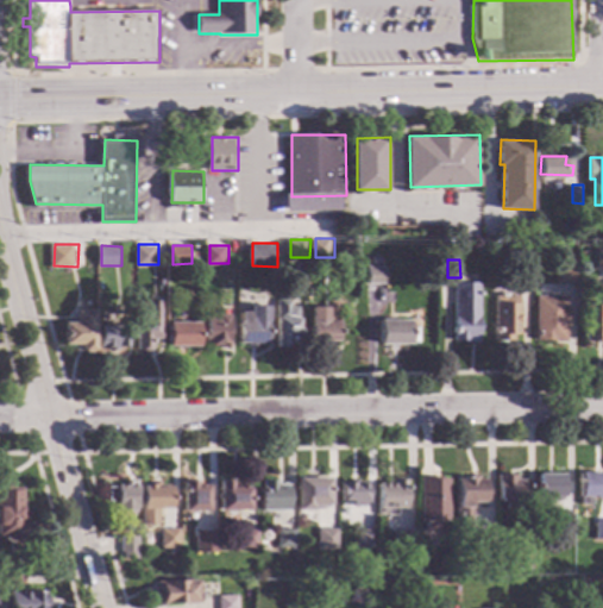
[(582,265),(580,284),(560,283),(561,264),(582,265)]
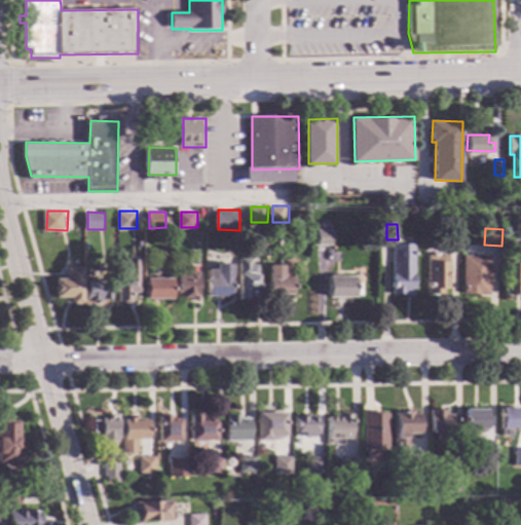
[(336,229),(336,245),(321,245),(322,229),(336,229)]
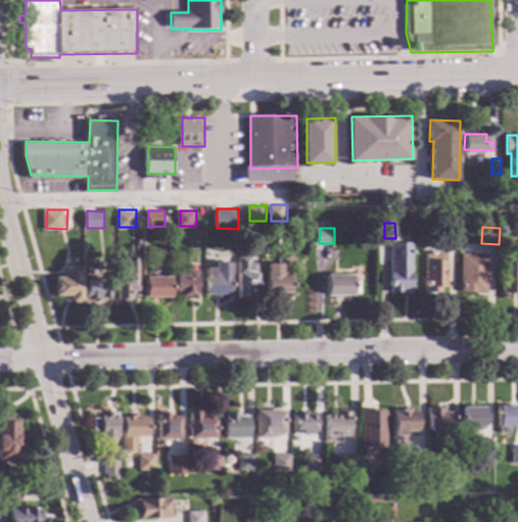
[(461,248),(452,248),(451,228),(461,228),(461,248)]
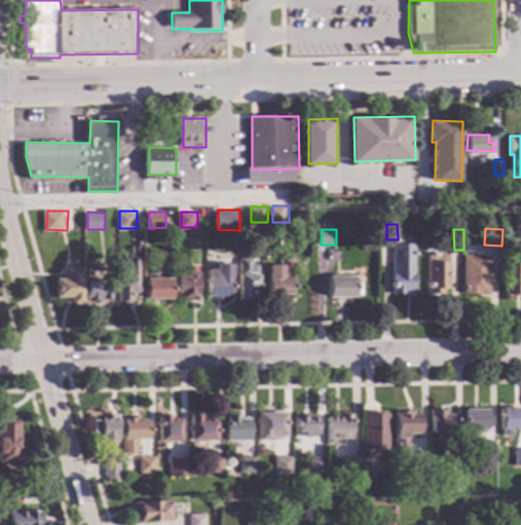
[(417,295),(396,295),(396,244),(417,242),(417,295)]
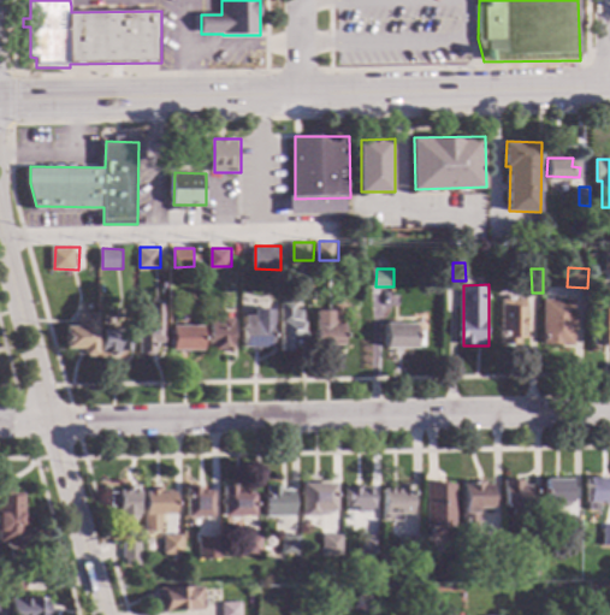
[(532,336),(523,336),(523,343),(505,343),(505,299),(533,299),(532,336)]
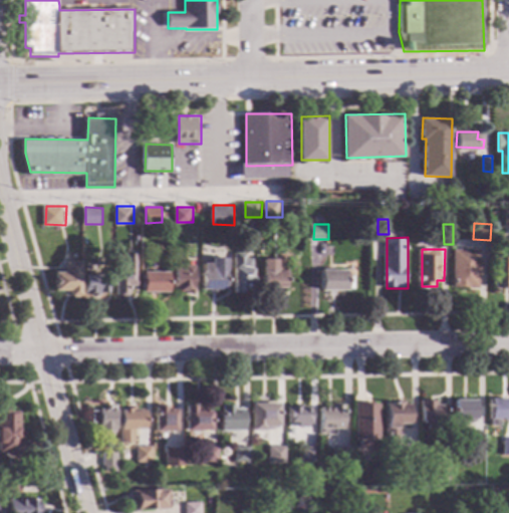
[(482,260),(485,260),(485,274),(480,274),(480,287),(455,287),(456,249),(482,249),(482,260)]
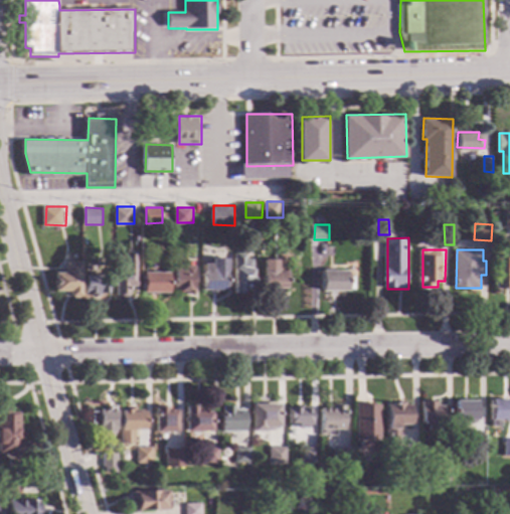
[(139,286),(130,286),(130,296),(119,296),(118,269),(126,269),(126,253),(139,253),(139,286)]
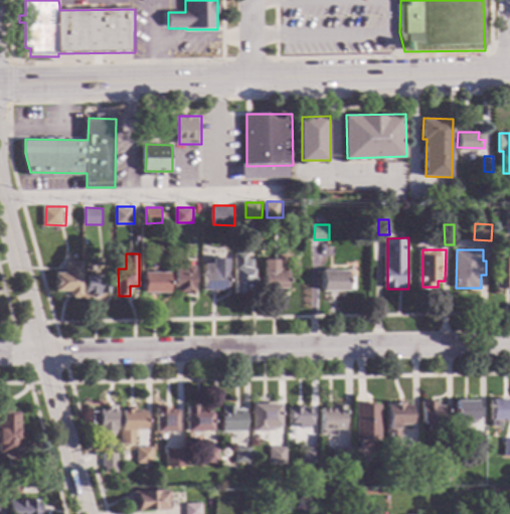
[(509,287),(497,287),(497,255),(509,255),(509,287)]
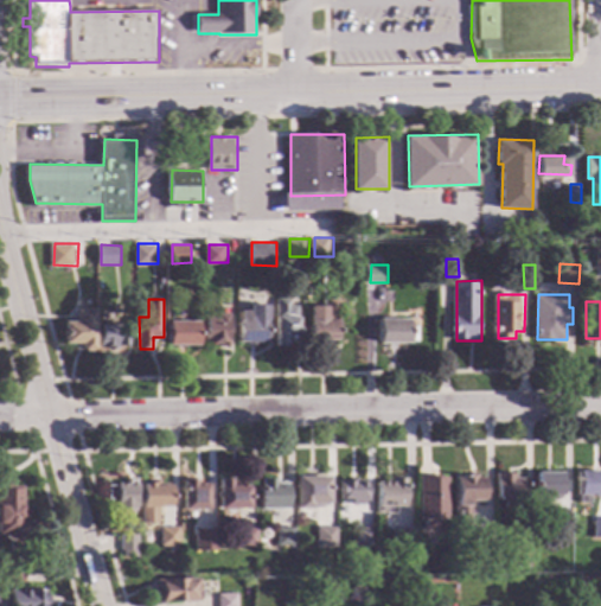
[(272,340),(242,340),(242,311),(254,311),(254,305),(272,305),(272,340)]
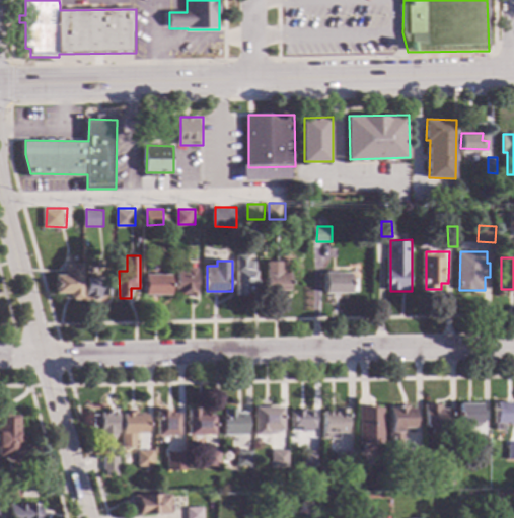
[(292,290),(269,289),(270,261),(293,262),(292,290)]
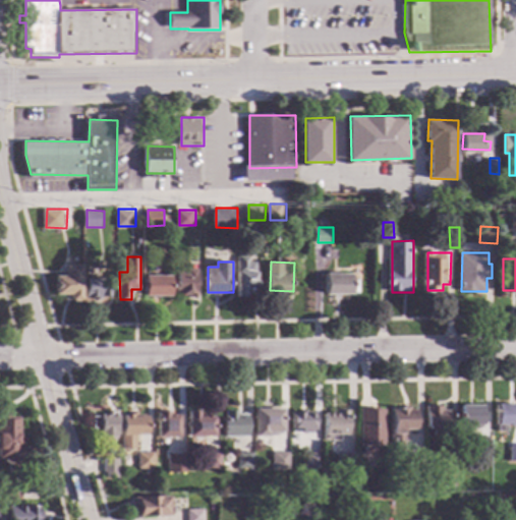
[(84,299),(72,299),(73,293),(58,292),(58,276),(68,276),(68,264),(86,264),(84,299)]
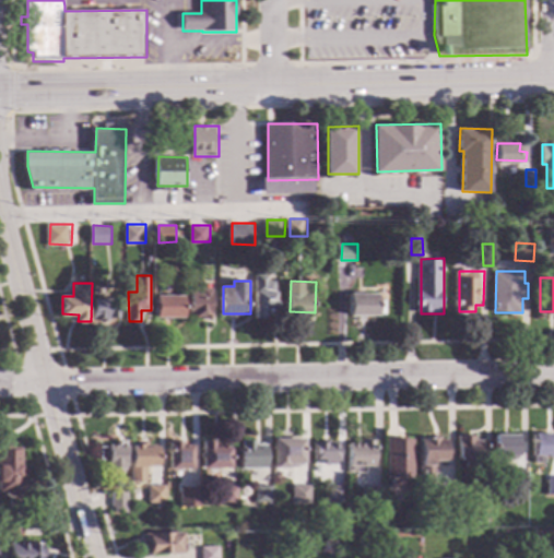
[(213,288),(212,312),(215,312),(215,319),(207,319),(207,315),(190,315),(191,291),(202,291),(202,288),(213,288)]
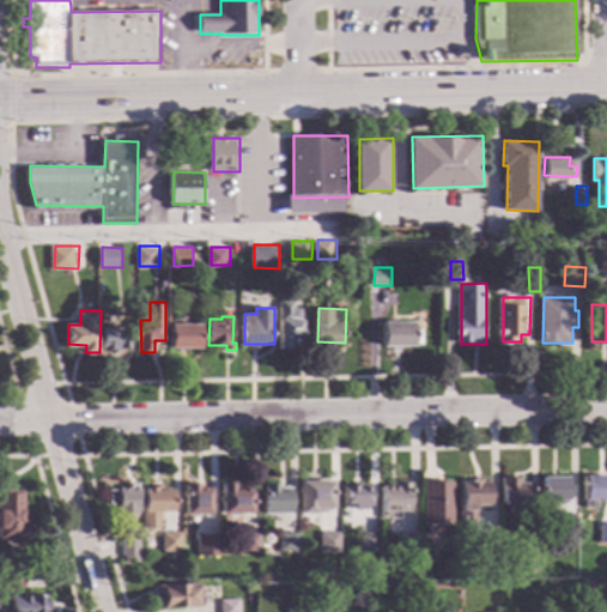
[(307,337),(303,337),(303,349),(283,349),(283,319),(307,319),(307,337)]
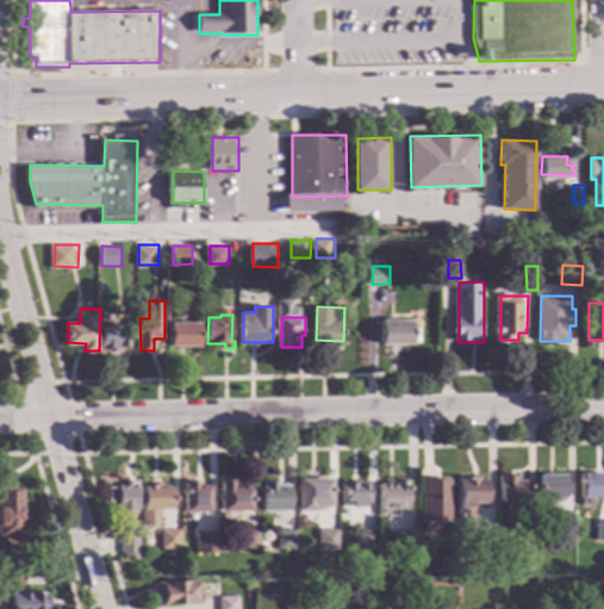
[(417,321),(416,343),(385,343),(386,319),(417,321)]
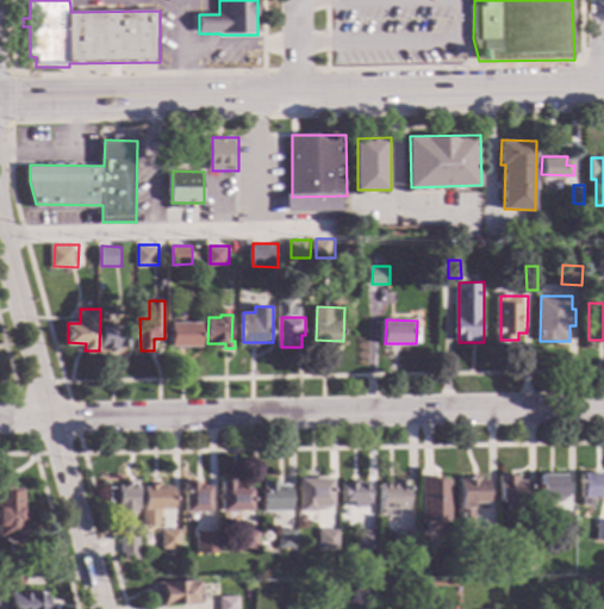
[(204,346),(172,346),(172,322),(203,322),(204,346)]
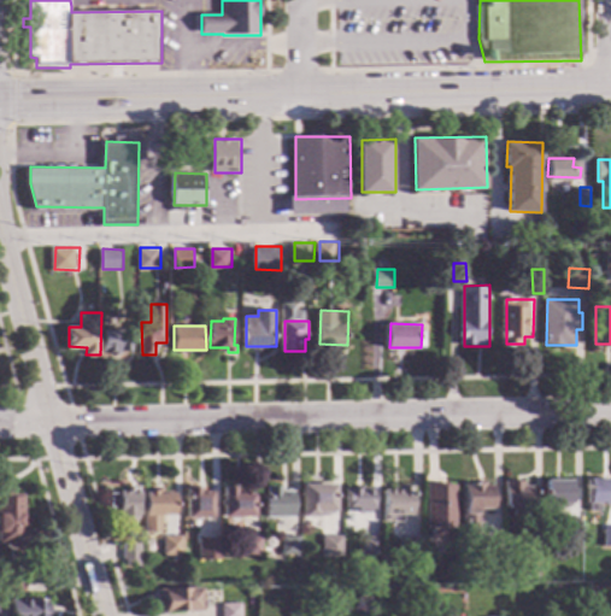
[(135,328),(134,353),(104,352),(105,327),(135,328)]
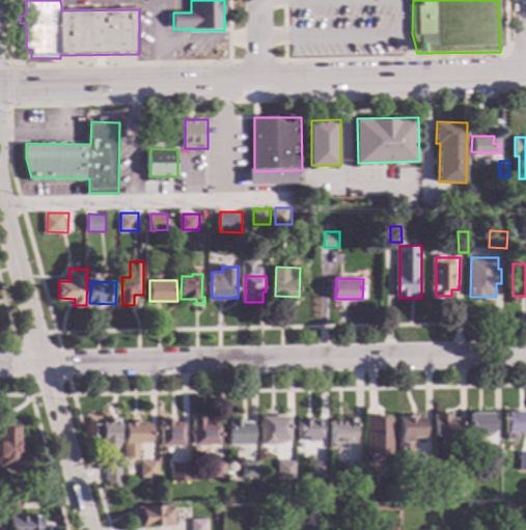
[(525,433),(520,433),(520,439),(510,439),(510,411),(525,411),(525,433)]
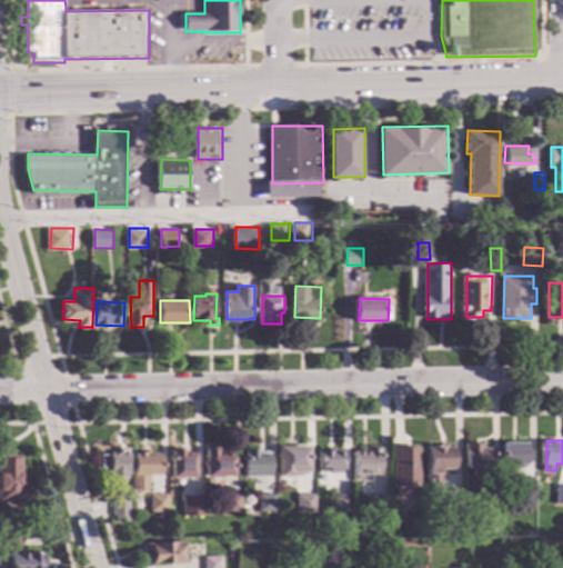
[(531,464),(515,464),(515,471),(505,471),(505,441),(531,441),(531,464)]
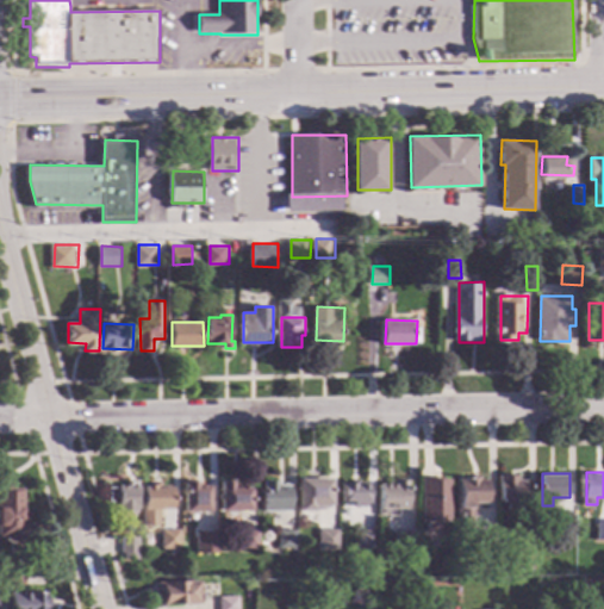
[(522,478),(534,478),(534,502),(524,502),(524,511),(512,511),(512,502),(503,502),(503,474),(522,474),(522,478)]
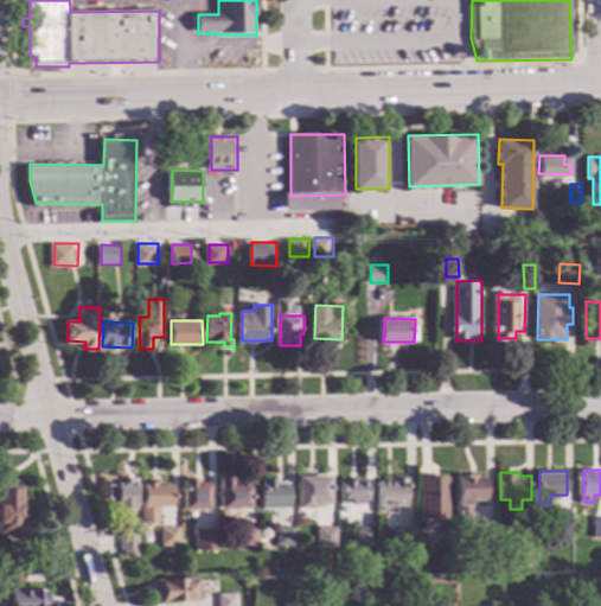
[(452,517),(441,517),(441,529),(430,529),(430,516),(424,520),(426,473),(453,474),(452,517)]
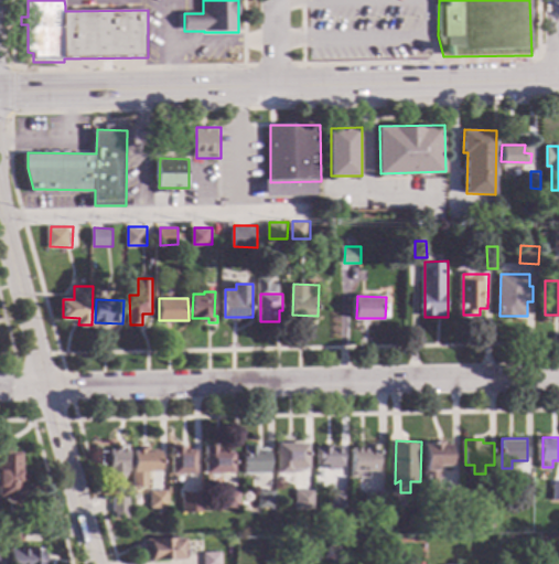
[(454,465),(441,465),(441,486),(428,486),(428,442),(455,443),(454,465)]
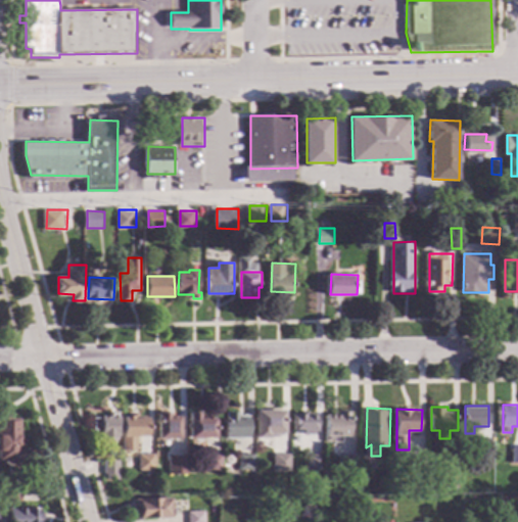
[(288,432),(271,432),(272,435),(259,436),(259,410),(287,410),(288,432)]
